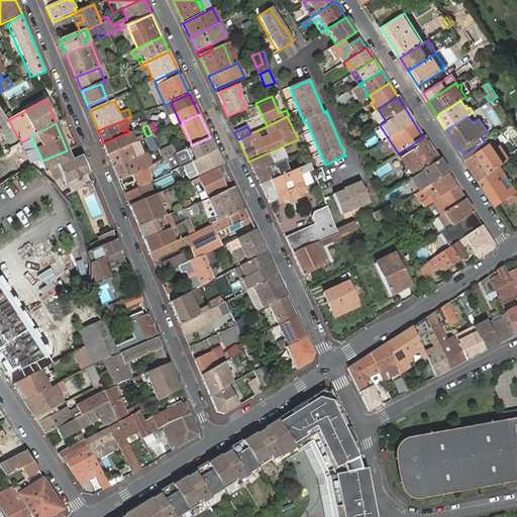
[(126,133),(103,143),(108,154),(136,141),(135,138),(130,140),(126,133)]
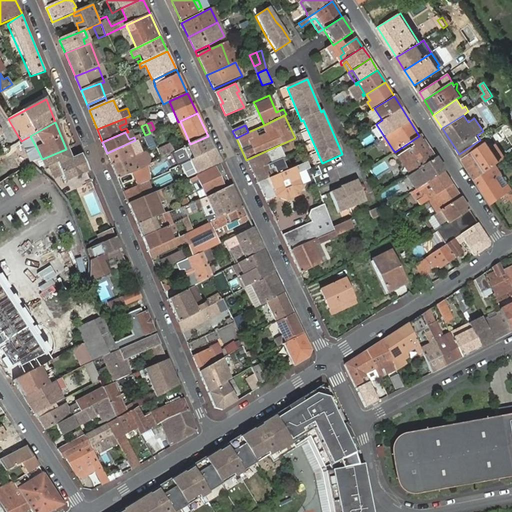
[(150,133),(145,135),(145,136),(151,150),(157,149),(150,133)]
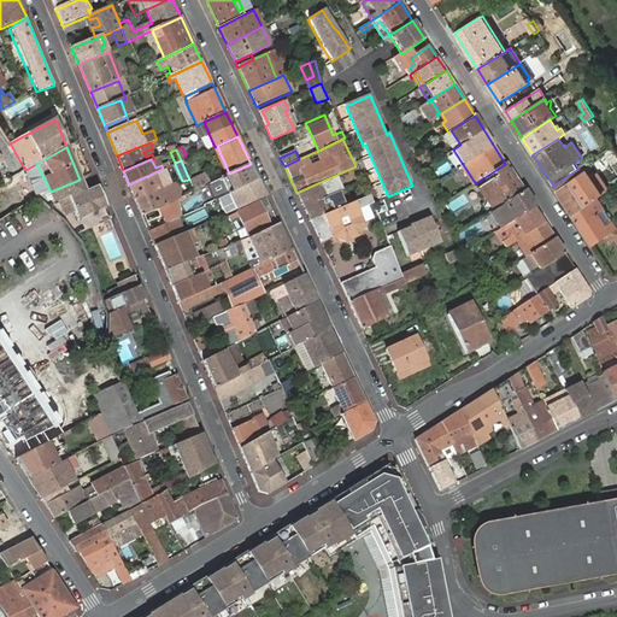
[(251,164),(229,174),(210,183),(209,183),(215,199),(229,193),(258,181),(251,164)]
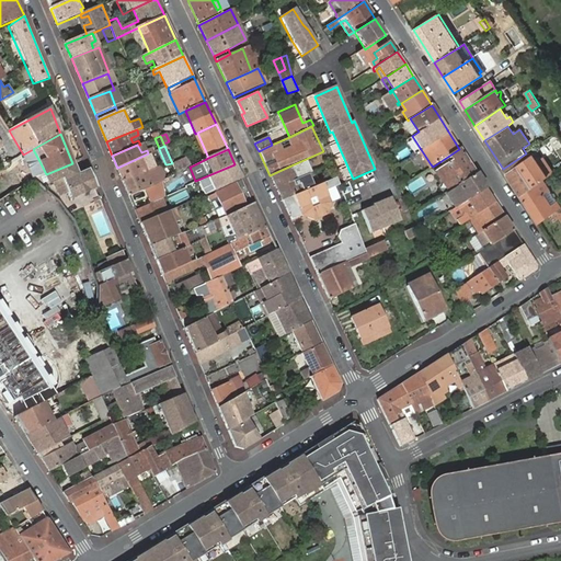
[(476,173),(459,149),(449,156),(451,160),(436,170),(439,174),(444,171),(454,187),(476,173)]
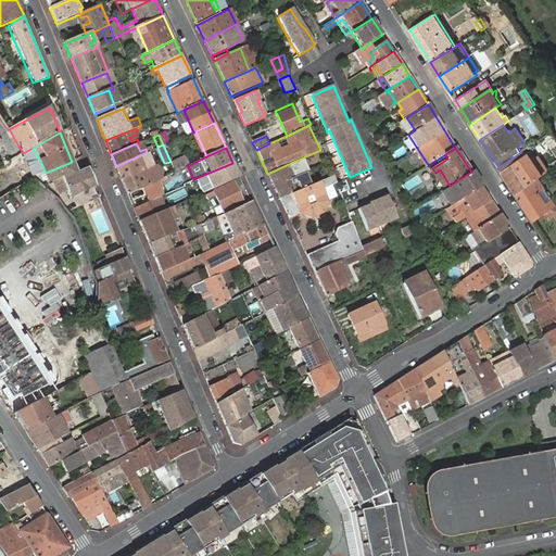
[(149,155),(147,152),(116,166),(122,179),(146,168),(146,167),(149,165),(146,156),(149,155)]
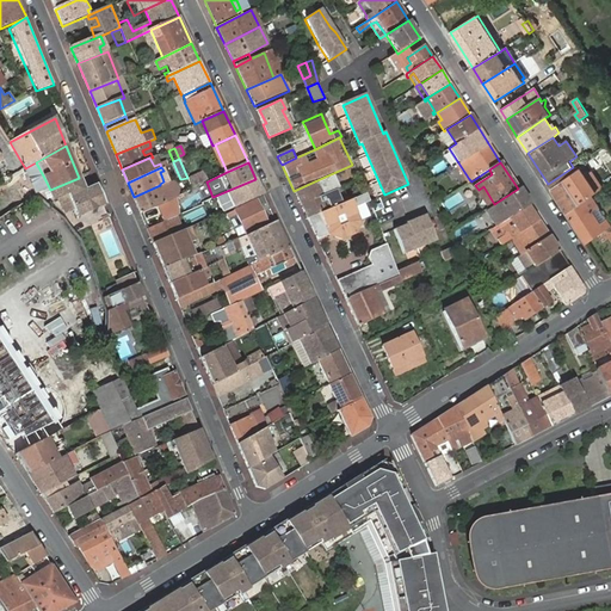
[(593,196),(603,189),(591,172),(581,179),(574,167),(573,167),(548,184),(567,214),(593,196)]
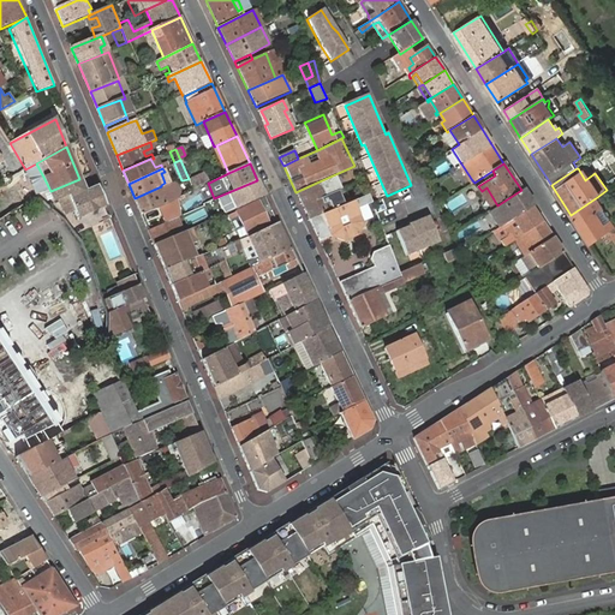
[(192,183),(196,189),(208,183),(209,183),(206,177),(192,183)]
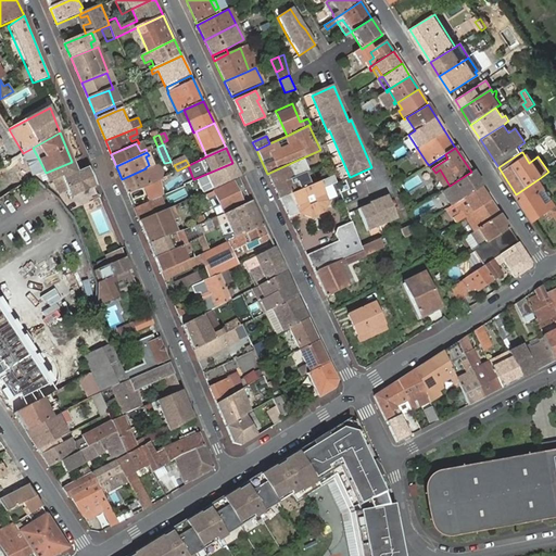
[(72,162),(46,173),(50,184),(54,181),(60,194),(67,191),(70,199),(96,188),(88,168),(77,173),(72,162)]
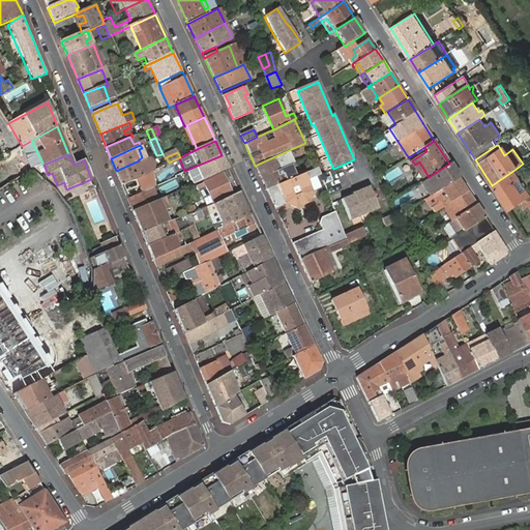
[(255,166),(261,178),(285,167),(284,163),(278,166),(275,160),(281,158),(280,154),(255,166)]
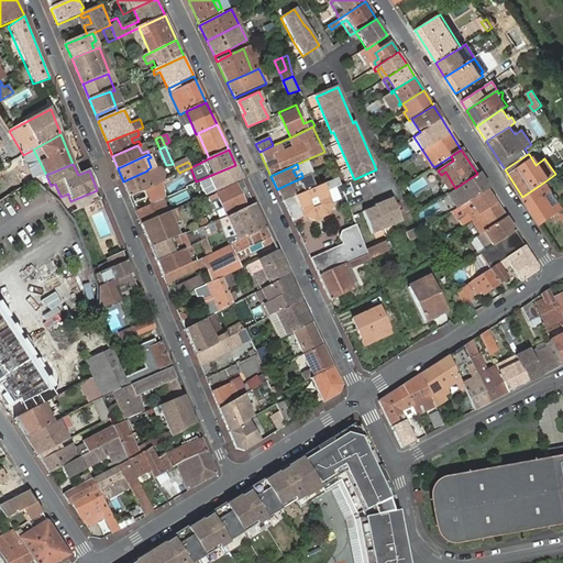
[(243,180),(235,165),(209,176),(216,191),(243,180)]
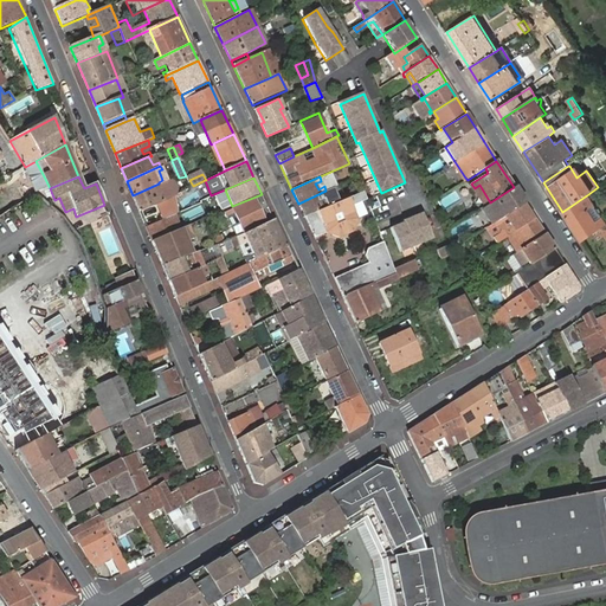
[(171,182),(165,185),(171,195),(176,193),(171,182)]
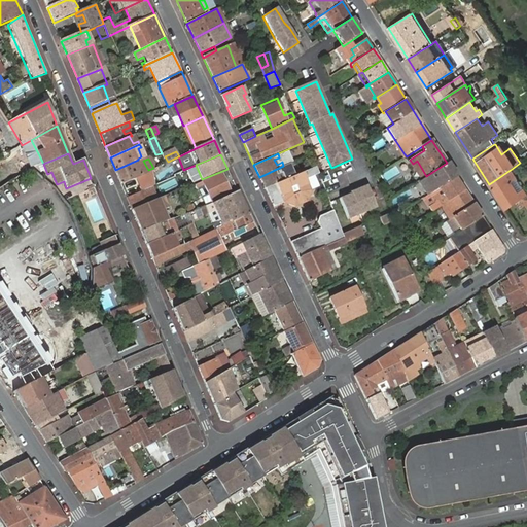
[(139,163),(138,160),(115,170),(121,184),(144,174),(143,172),(148,170),(143,161),(139,163)]
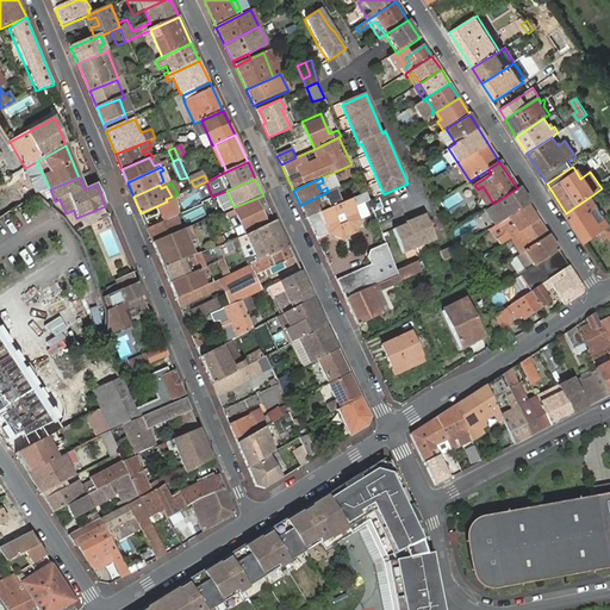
[(478,190),(489,207),(490,206),(493,204),(483,186),(478,190)]
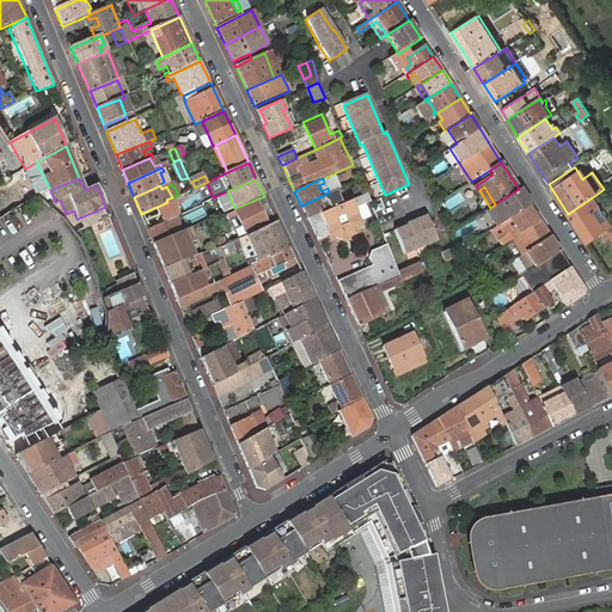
[(530,207),(519,189),(495,204),(491,207),(502,224),(530,207)]
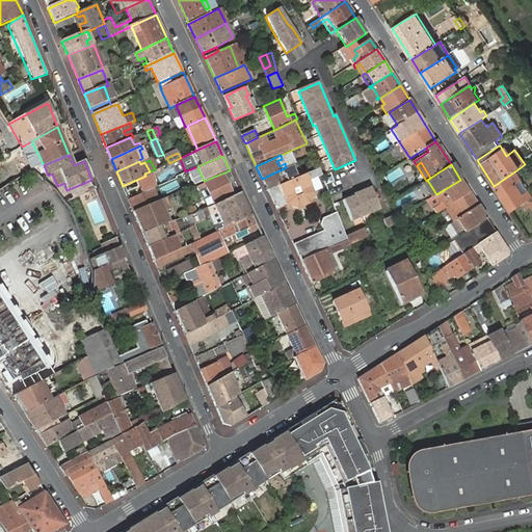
[(268,191),(294,179),(288,166),(286,167),(262,179),(268,191)]
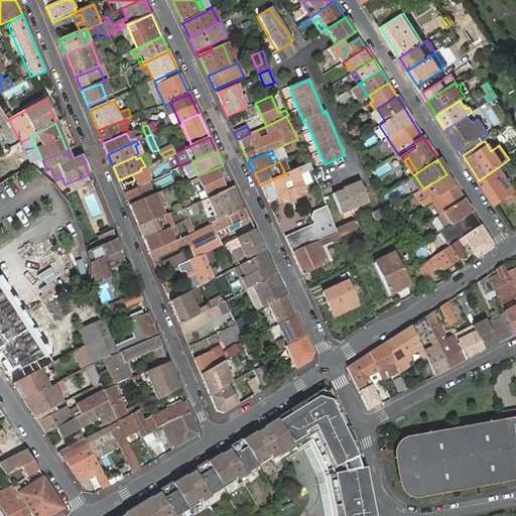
[(303,187),(296,173),(310,167),(308,162),(285,173),(260,185),(268,204),(278,198),(282,197),(284,201),(289,203),(299,198),(303,187)]
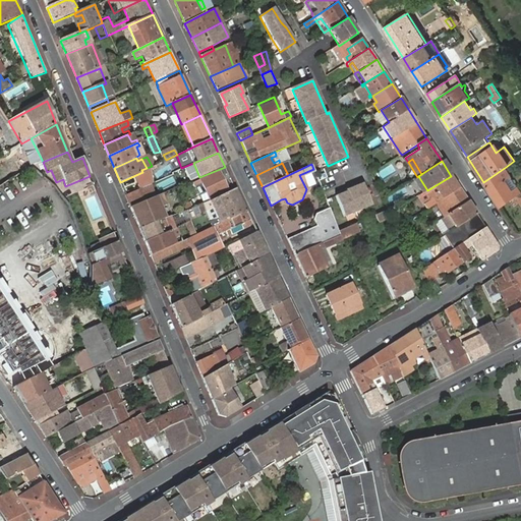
[(382,180),(396,172),(392,165),(378,173),(382,180)]
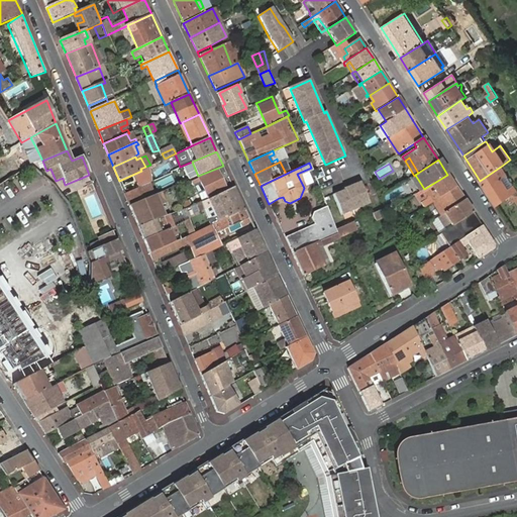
[(480,181),(497,206),(507,199),(513,195),(516,191),(516,188),(502,166),(480,181)]
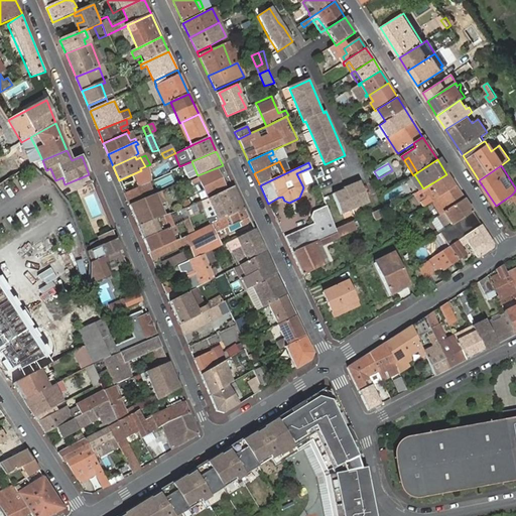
[(226,190),(217,169),(191,180),(192,184),(200,181),(203,189),(207,199),(226,190)]
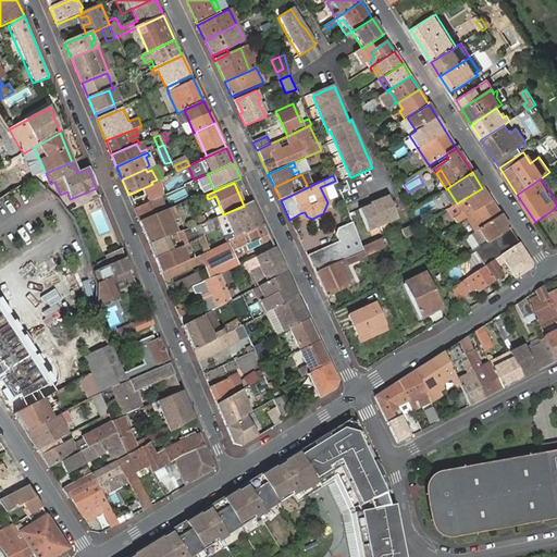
[(482,188),(457,203),(462,213),(453,219),(456,224),(467,218),(492,202),(482,188)]
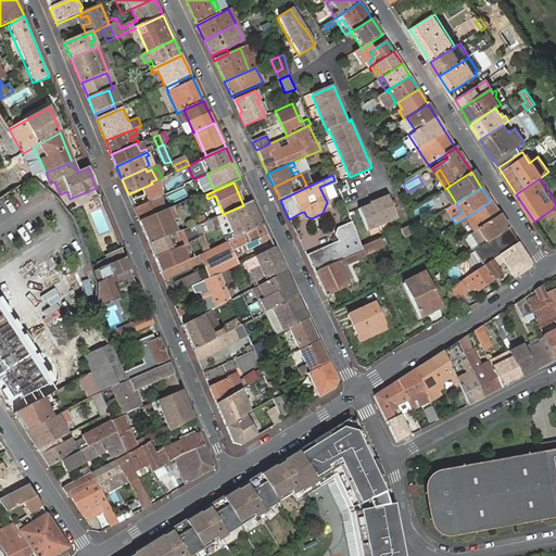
[(171,200),(184,199),(182,191),(169,192),(171,200)]
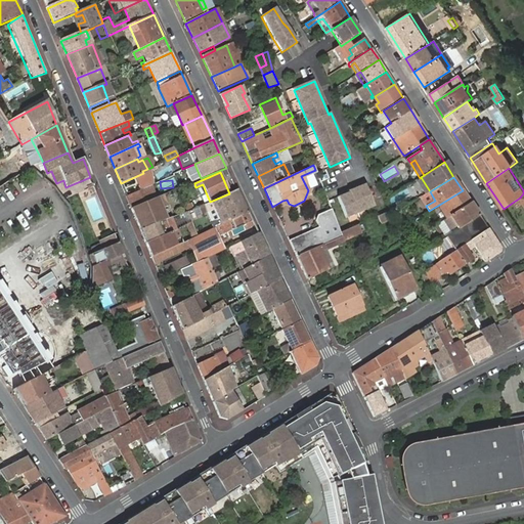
[(206,192),(203,184),(195,187),(200,195),(206,192)]
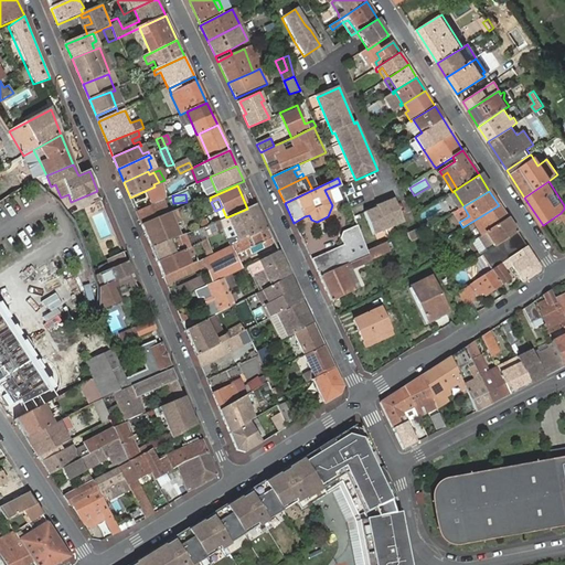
[(377,209),(365,213),(375,235),(405,223),(395,199),(377,206),(377,209)]
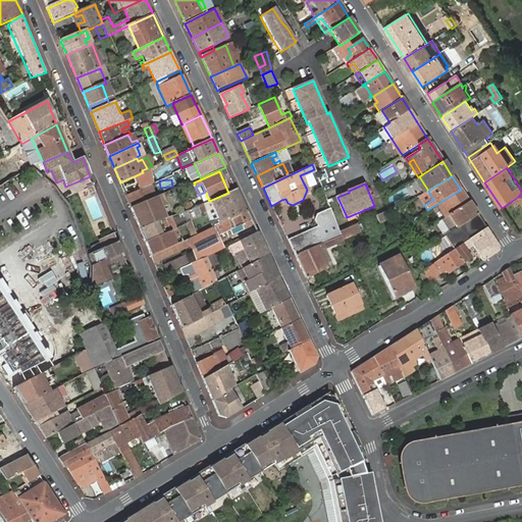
[(155,197),(150,185),(125,196),(131,207),(155,197)]
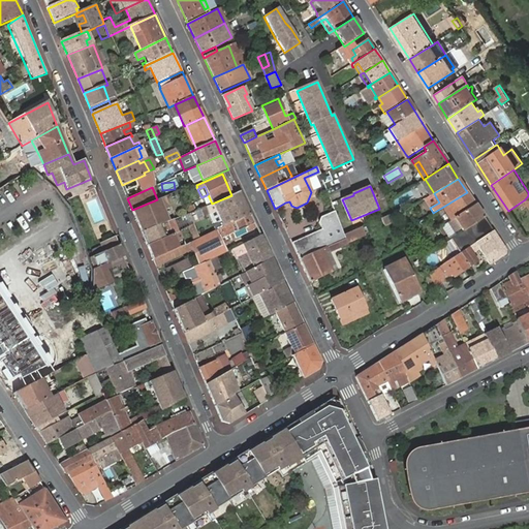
[(249,215),(239,192),(231,195),(212,204),(206,207),(200,209),(203,216),(212,212),(216,210),(221,222),(217,224),(213,225),(215,230),(249,215)]
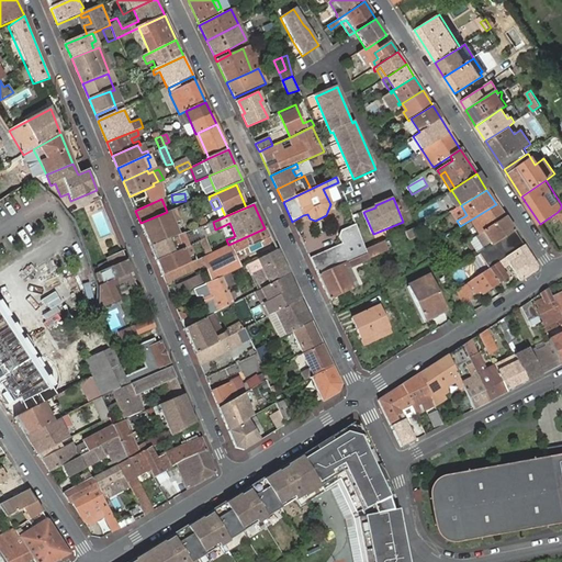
[(505,218),(496,204),(471,220),(480,235),(484,232),(505,218)]
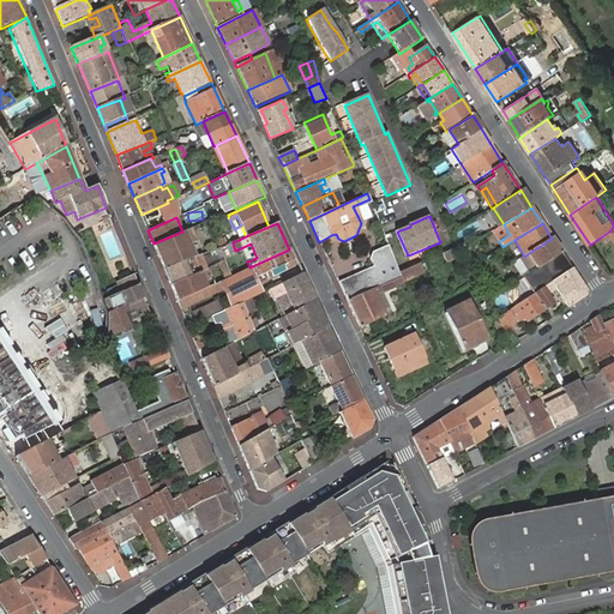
[(191,228),(182,232),(154,244),(164,270),(196,258),(190,246),(197,242),(191,228)]
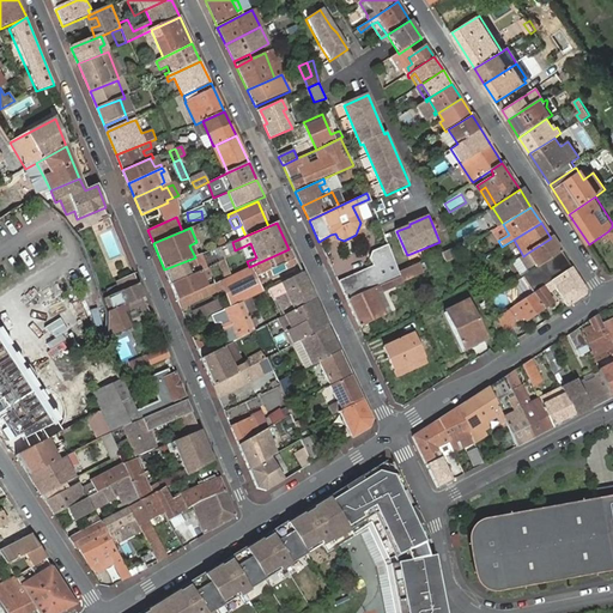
[(113,229),(99,234),(110,259),(122,254),(113,229)]
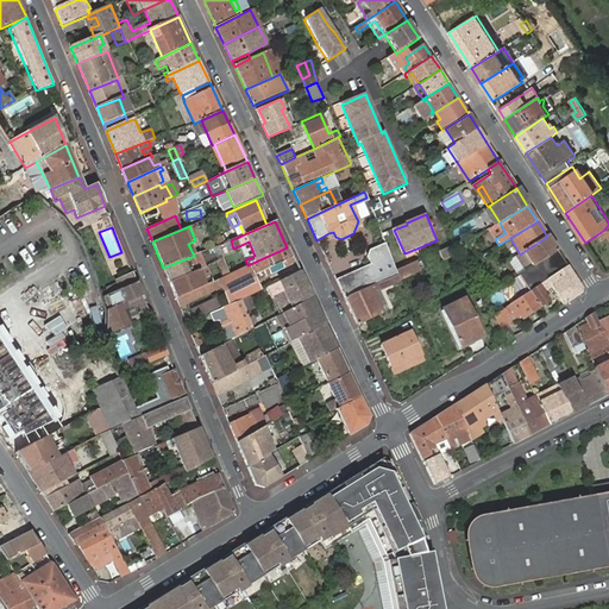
[(608,237),(604,230),(597,234),(603,243),(608,239),(608,237)]
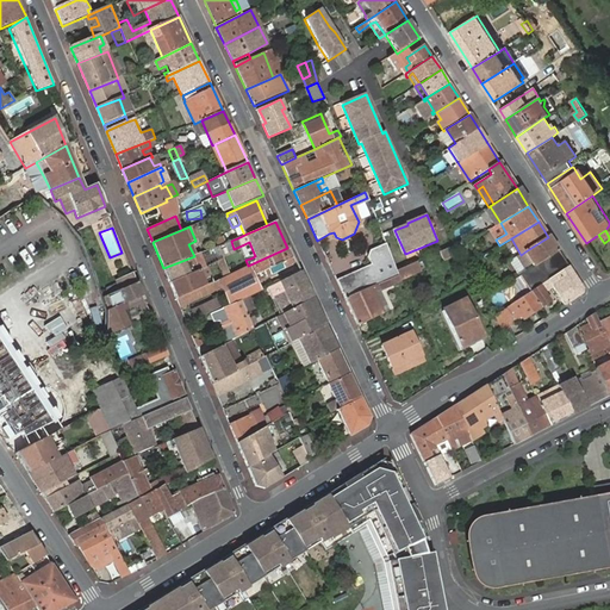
[(222,236),(215,240),(218,247),(224,244),(222,236)]
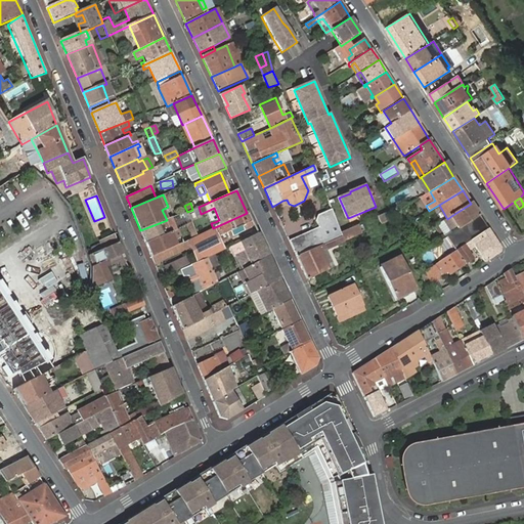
[(479,216),(471,204),(451,216),(459,229),(479,216)]
